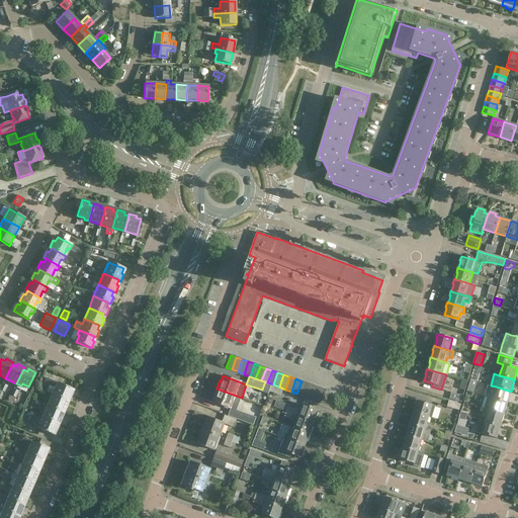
[(50,385),(55,387),(52,395),(67,401),(69,402),(72,395),(70,394),(72,389),(52,380),(50,384),(50,385)]
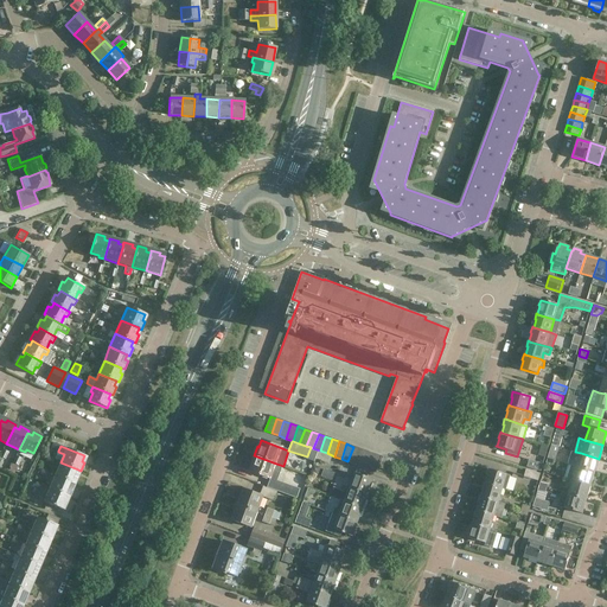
[(355,464),(360,449),(353,447),(347,461),(355,464)]
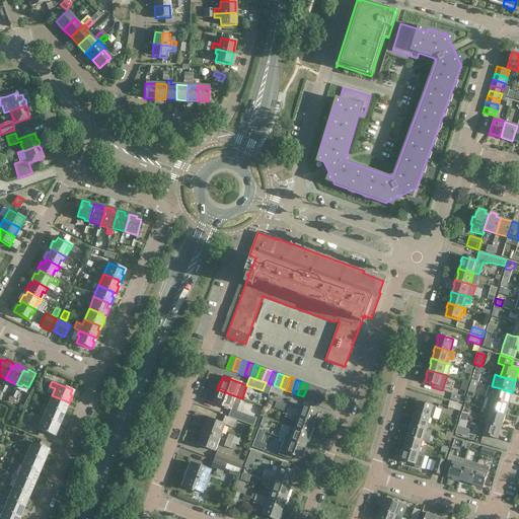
[(314,386),(308,384),(303,396),(309,398),(314,386)]
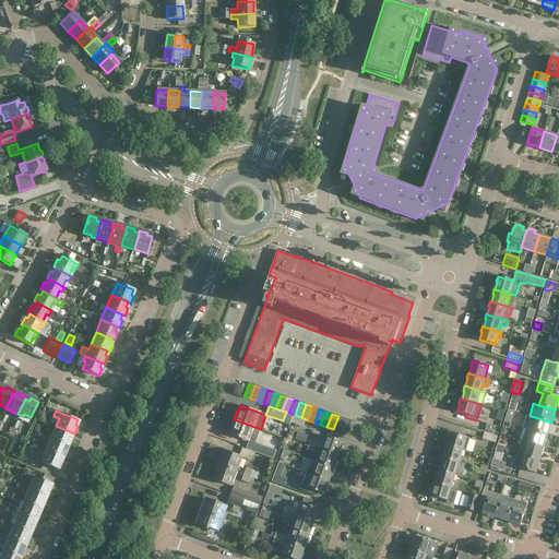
[(289,423),(302,428),(305,420),(293,416),(289,423)]
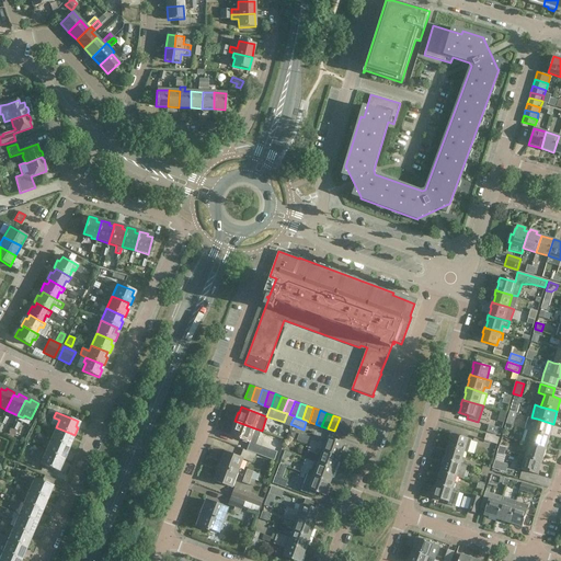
[(346,420),(340,418),(334,431),(341,433),(346,420)]
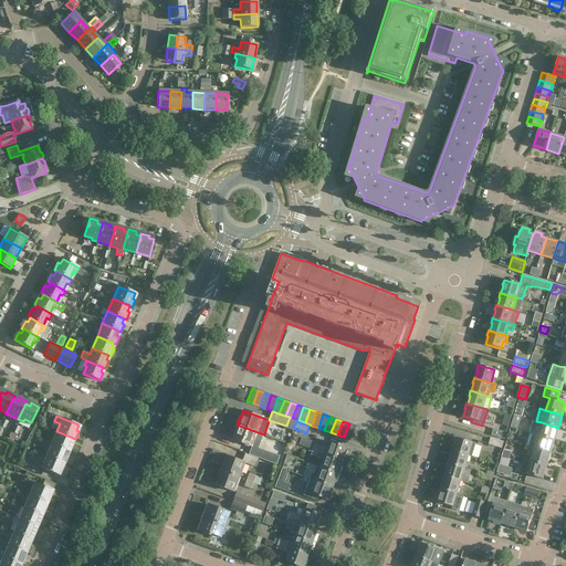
[(554,440),(558,428),(542,422),(537,436),(554,440)]
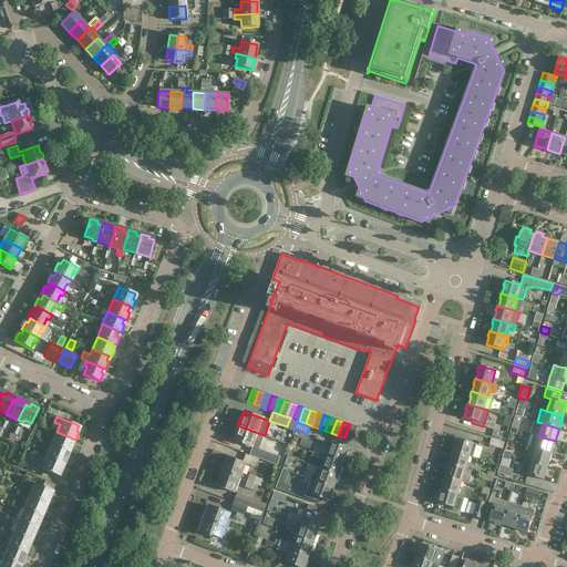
[(344,437),(351,441),(356,426),(350,424),(344,437)]
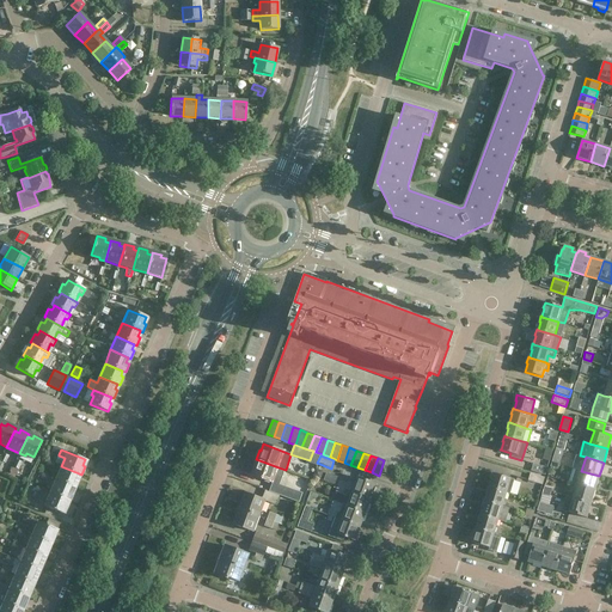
[(255,469),(252,475),(274,483),(274,485),(271,485),(270,490),(299,501),(303,493),(280,484),(286,470),(279,467),(256,459),(254,467),(255,469)]
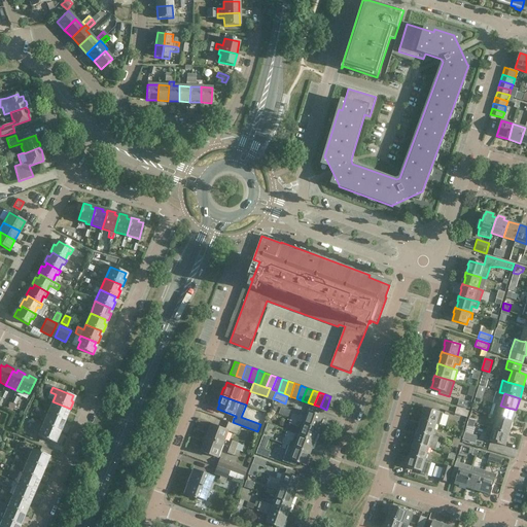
[(459,399),(457,406),(469,409),(471,402),(459,399)]
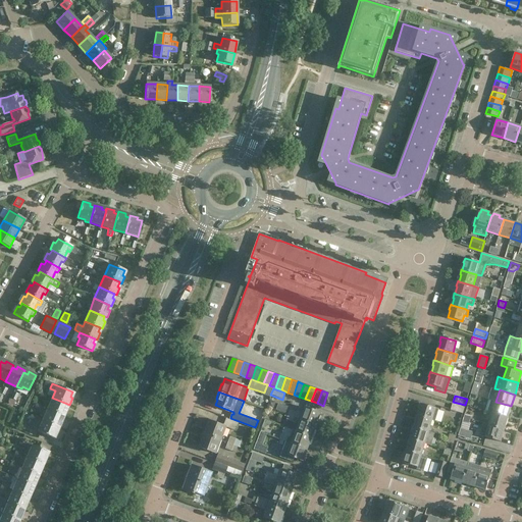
[(65,408),(67,404),(52,398),(47,409),(62,415),(64,416),(67,409),(65,408)]
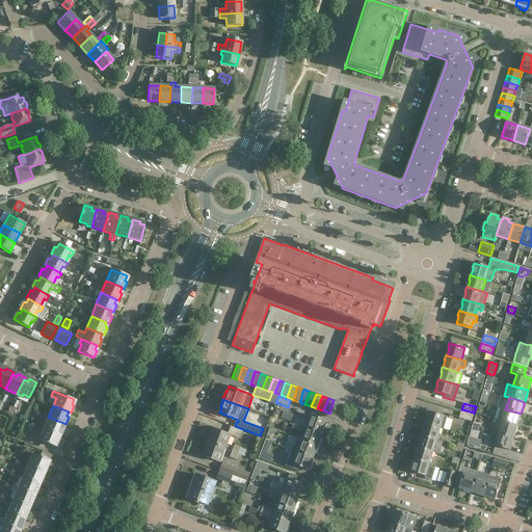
[(500,407),(497,420),(502,421),(517,426),(521,414),(505,409),(500,407)]
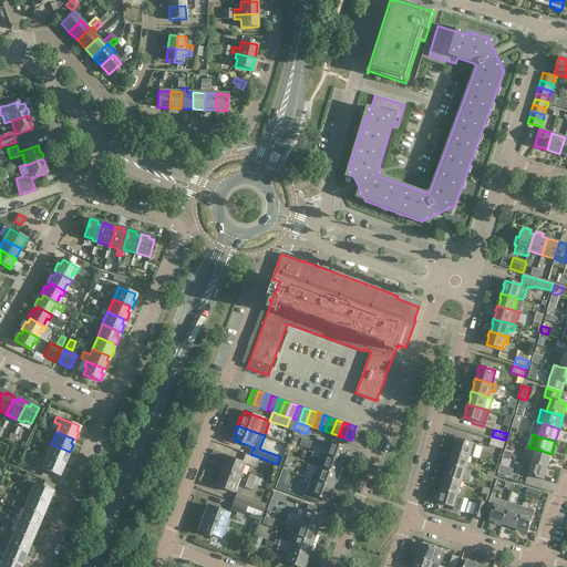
[(476,444),(456,439),(455,444),(456,444),(454,452),(470,456),(472,457),(476,444)]
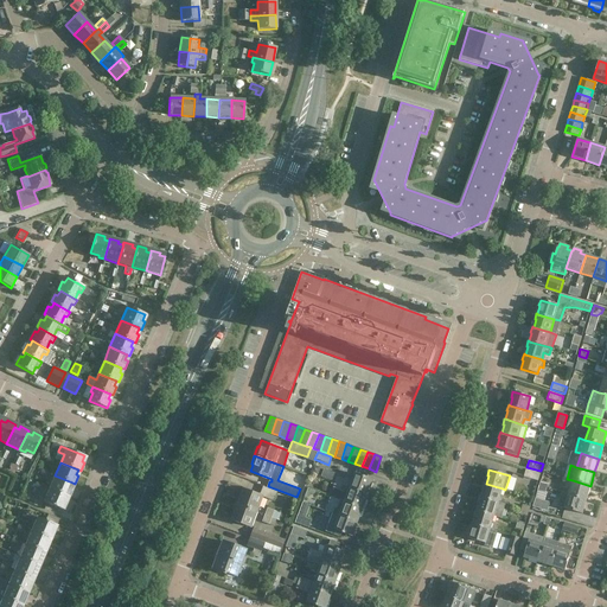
[(526,470),(524,477),(537,480),(540,473),(526,470)]
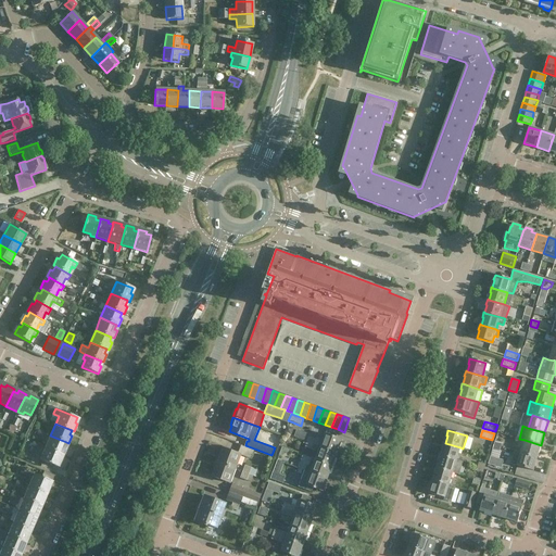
[(325,433),(323,442),(308,437),(306,442),(337,453),(342,440),(325,433)]
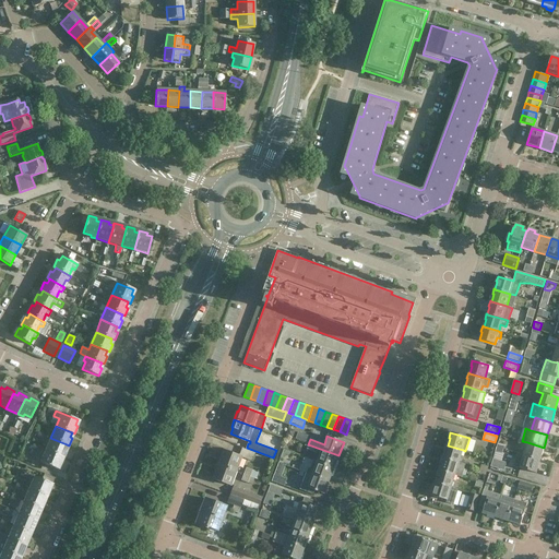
[(64,449),(67,444),(50,438),(46,450),(61,456),(63,458),(67,450),(64,449)]
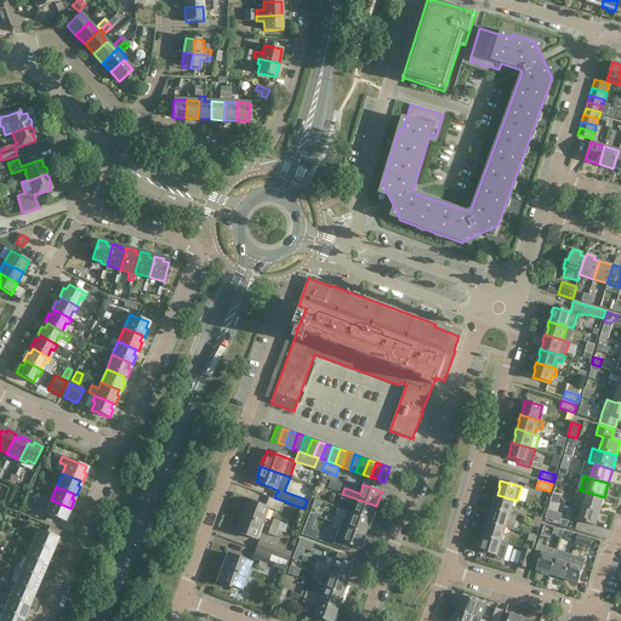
[(599,511),(604,497),(586,491),(581,506),(599,511)]
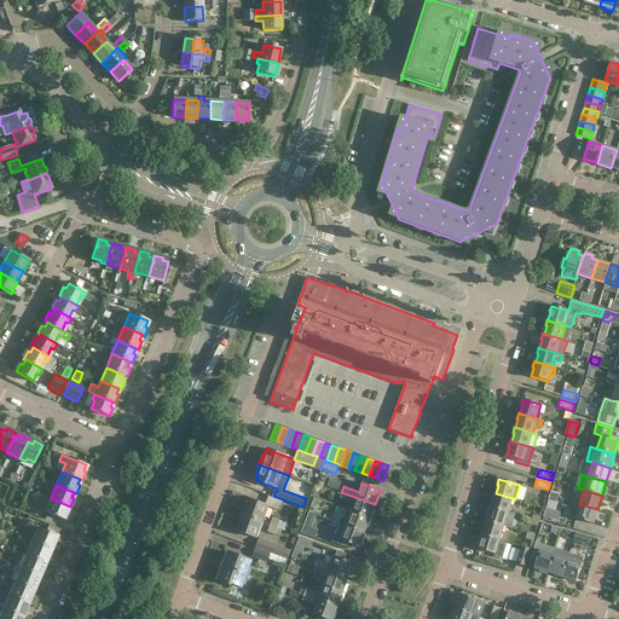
[(340,497),(354,503),(352,512),(370,519),(375,504),(341,492),(340,497)]
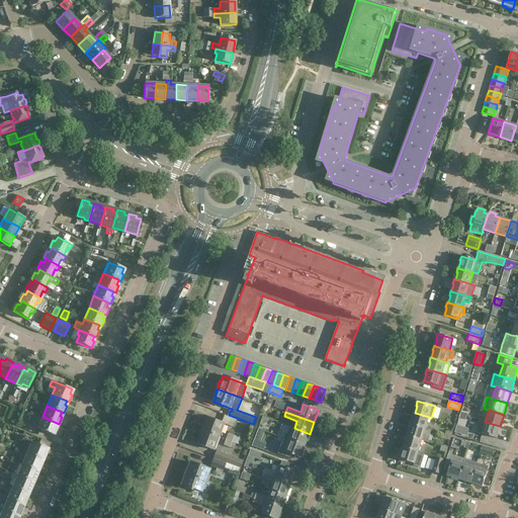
[(412,417),(413,417),(411,424),(425,429),(425,428),(429,417),(415,413),(414,412),(412,417)]
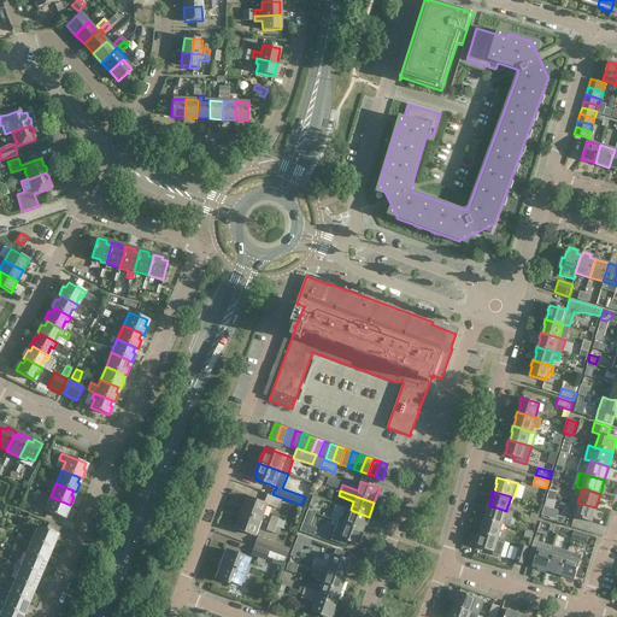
[(65,509),(68,504),(51,497),(48,503),(51,504),(47,511),(65,518),(69,510),(65,509)]
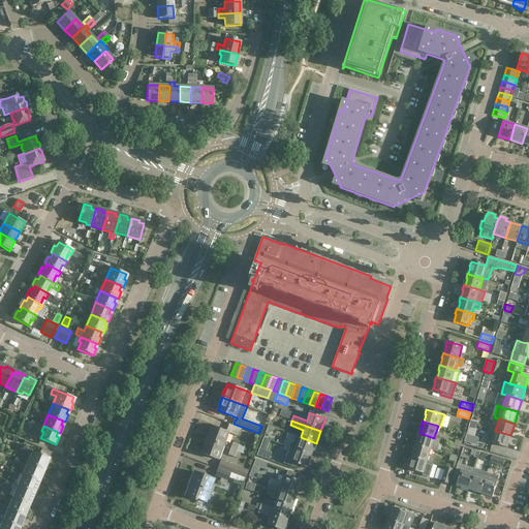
[(229,433),(226,431),(212,426),(207,439),(224,446),(229,433)]
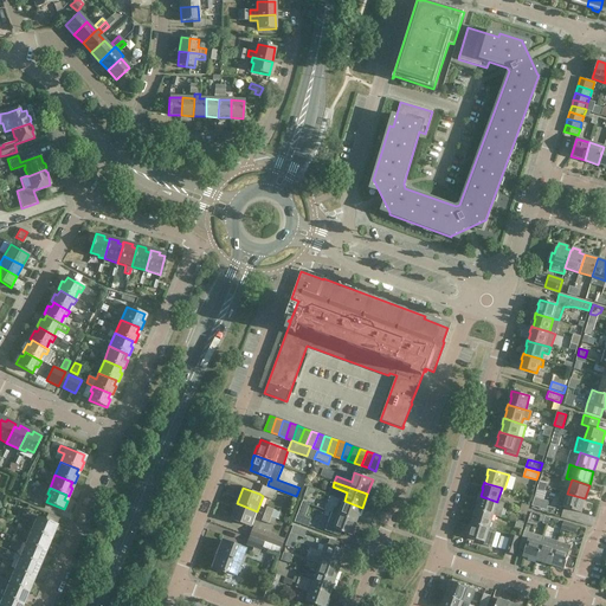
[(563,508),(581,513),(585,498),(567,494),(563,508)]
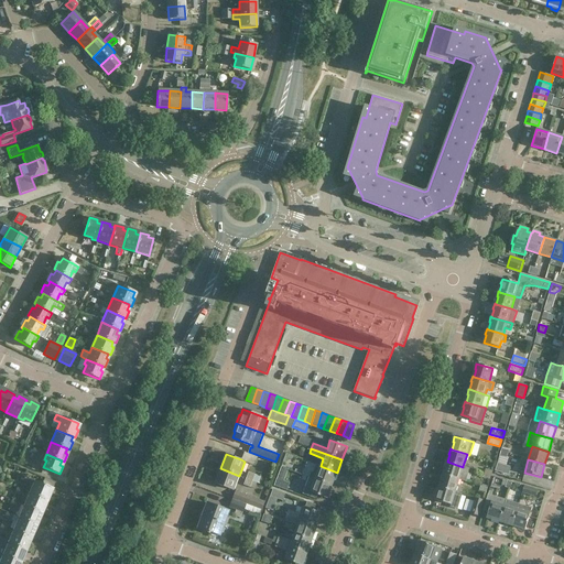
[(446,467),(444,475),(459,479),(465,481),(469,468),(463,466),(463,467),(447,462),(446,462),(445,467),(446,467)]
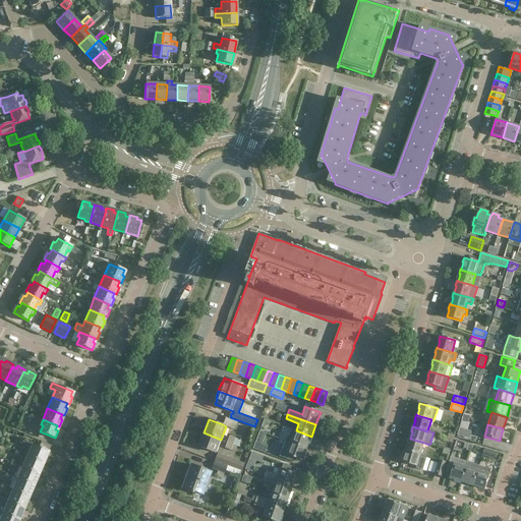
[(459,427),(457,435),(470,439),(472,431),(459,427)]
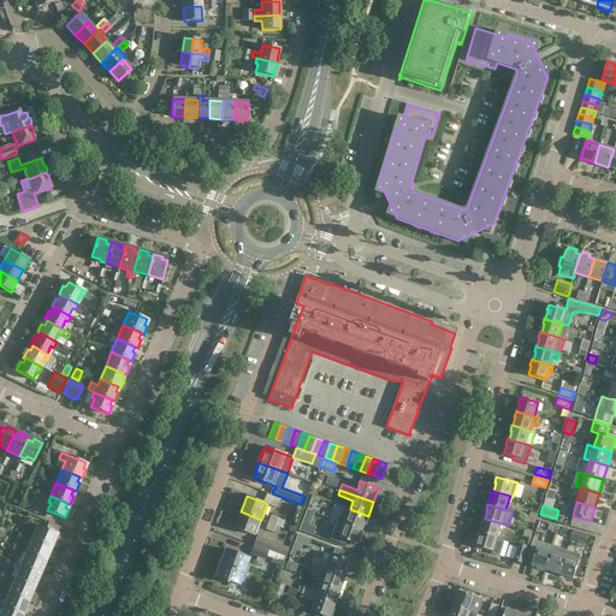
[(330,517),(338,521),(363,529),(368,516),(350,509),(345,508),(343,516),(332,511),(330,517)]
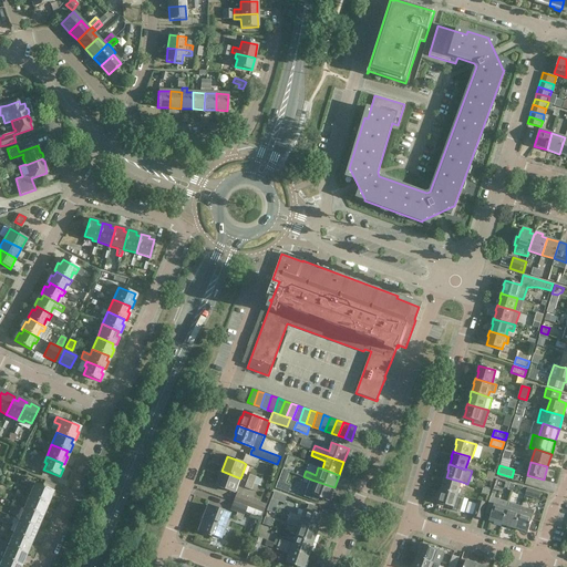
[(222,471),(216,486),(235,493),(240,478),(222,471)]
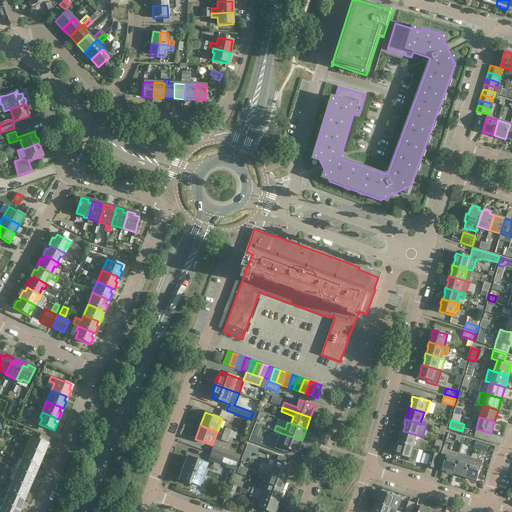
[(413,446),(417,435),(403,431),(402,430),(400,435),(401,435),(399,442),(413,446)]
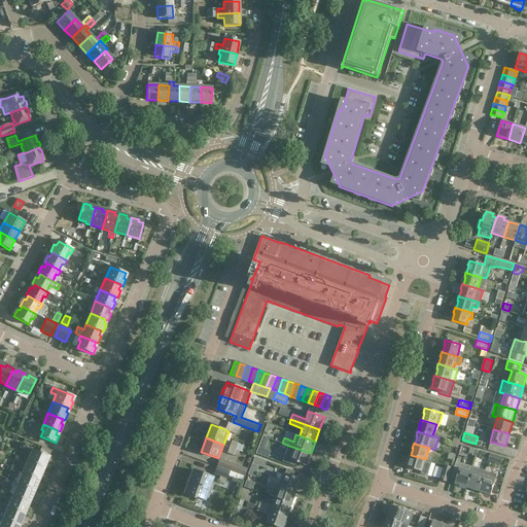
[(311,453),(289,446),(283,461),(295,465),(296,462),(306,465),(311,453)]
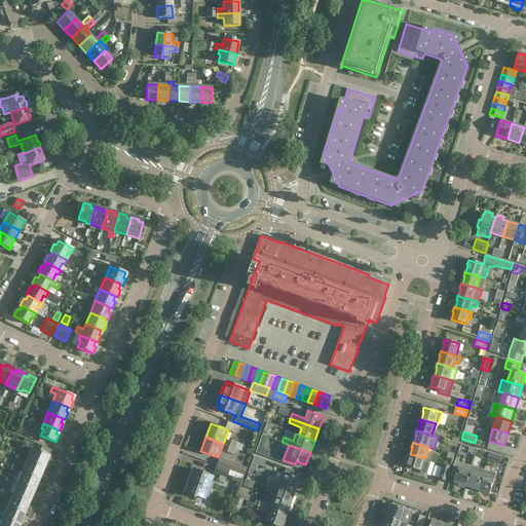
[(267,458),(269,451),(257,447),(255,453),(267,458)]
